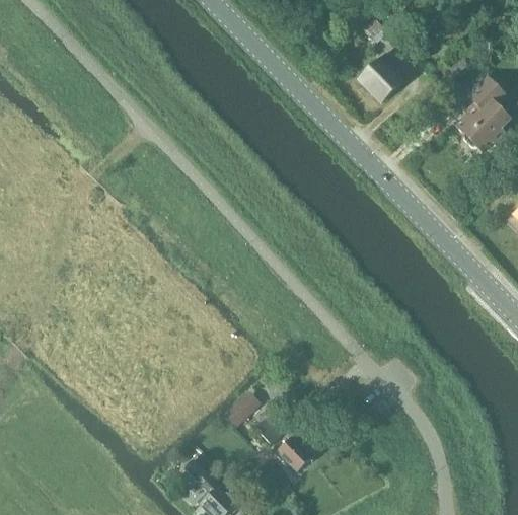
[(396,61),(388,53),(387,52),(379,59),(379,58),(360,76),(383,99),(401,81),(388,68),(396,61)]
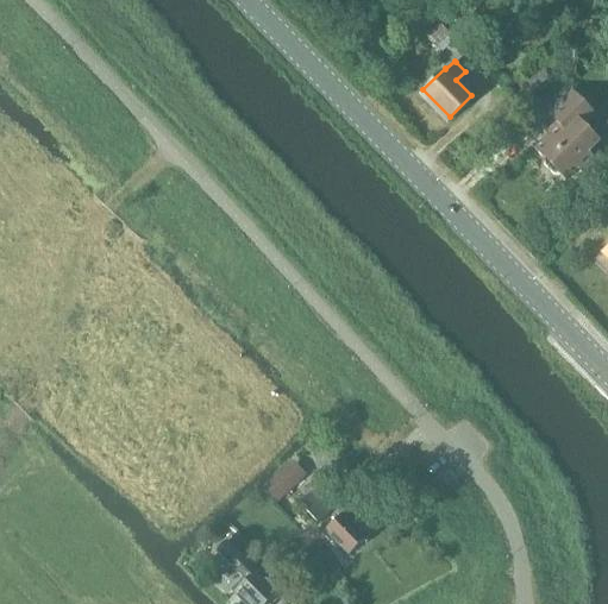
[(536,145),(545,155),(545,161),(555,171),(561,171),(566,176),(578,164),(583,170),(596,157),(588,149),(600,138),(585,124),(596,112),(571,87),(549,109),(559,121),(536,145)]
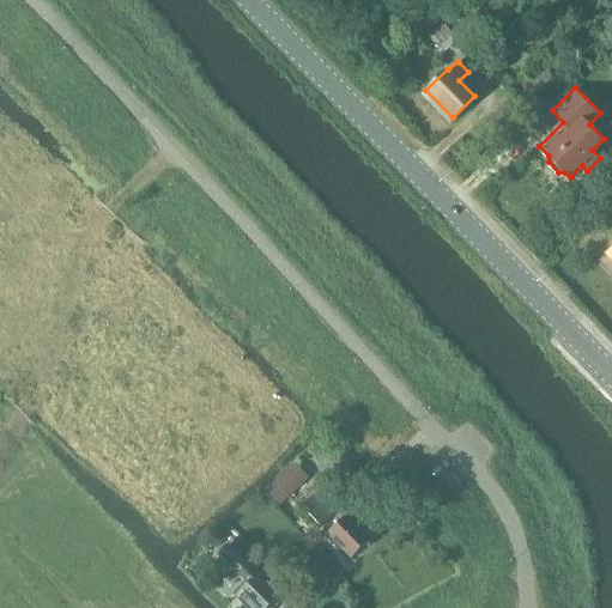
[(270,491),(280,504),(308,478),(297,464),(270,491)]
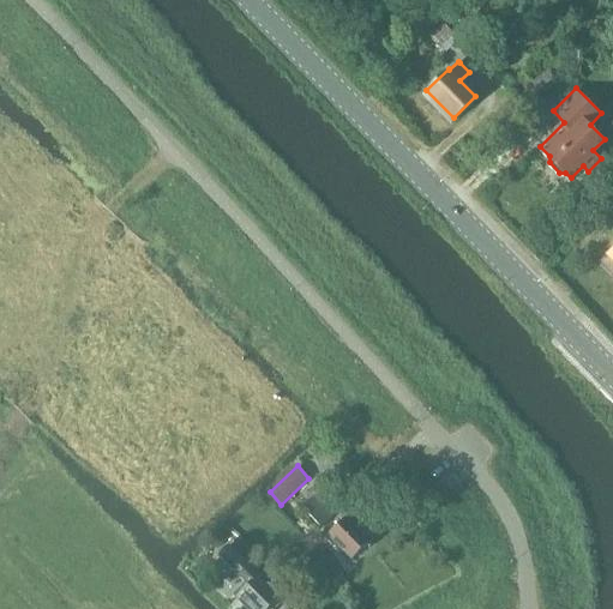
[(305,506),(322,524),(335,511),(319,493),(305,506)]
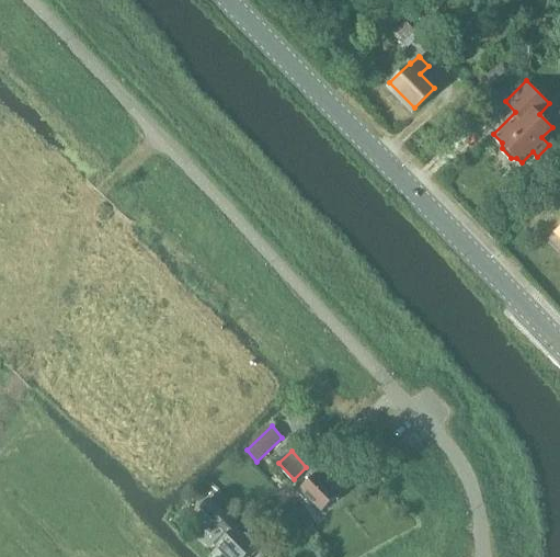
[(299,491),(315,508),(318,504),(321,509),(338,493),(316,472),(300,486),(303,488),(299,491)]
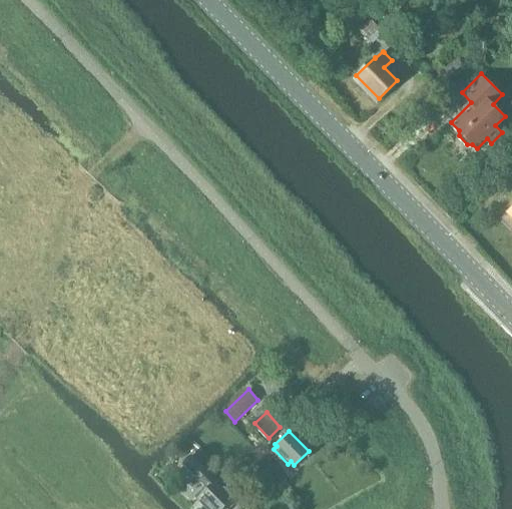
[(183,459),(201,478),(200,479),(205,484),(195,494),(209,508),(226,508),(230,506),(228,503),(235,497),(209,471),(190,452),(183,459)]
